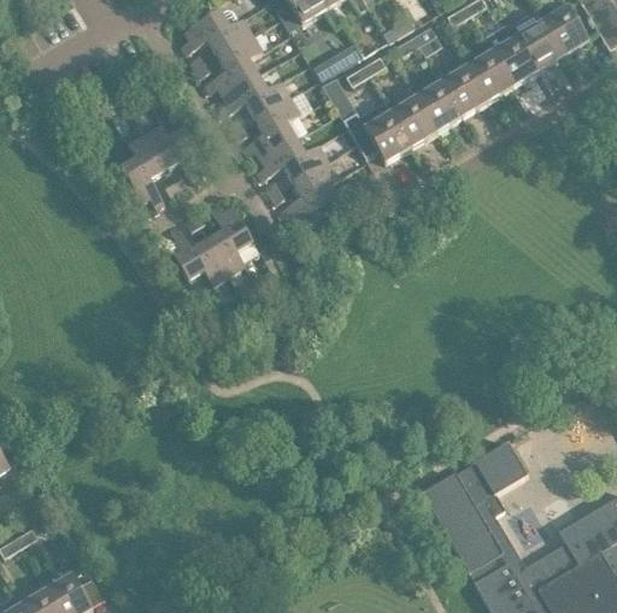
[(323,12),(328,10),(322,0),(286,0),(301,25),(306,22),(323,12)]
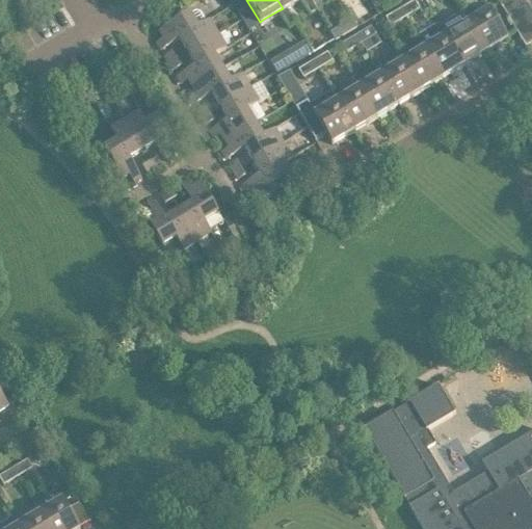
[(277,0),(283,8),(278,10),(288,24),(295,20),(286,6),(295,0),(277,0)]
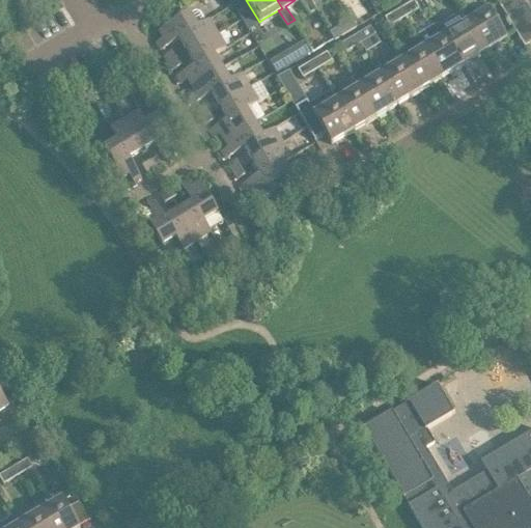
[(302,0),(309,11),(316,7),(311,0),(302,0)]
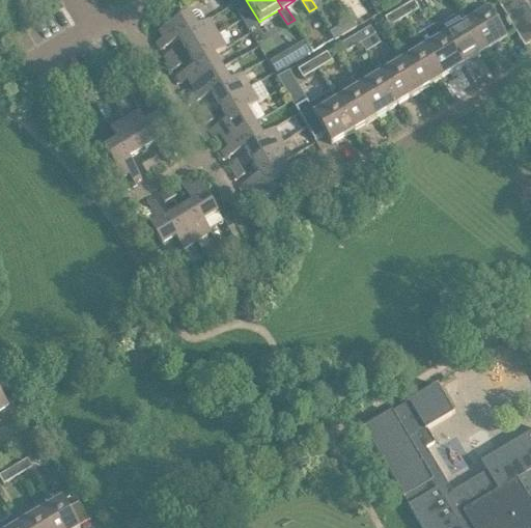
[(403,15),(418,6),(414,0),(409,0),(398,6),(403,15)]
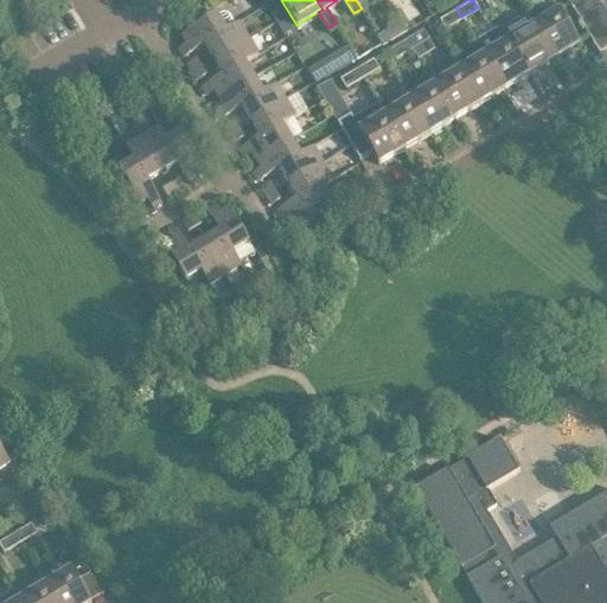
[(577,14),(601,0),(575,0),(572,2),(577,14)]
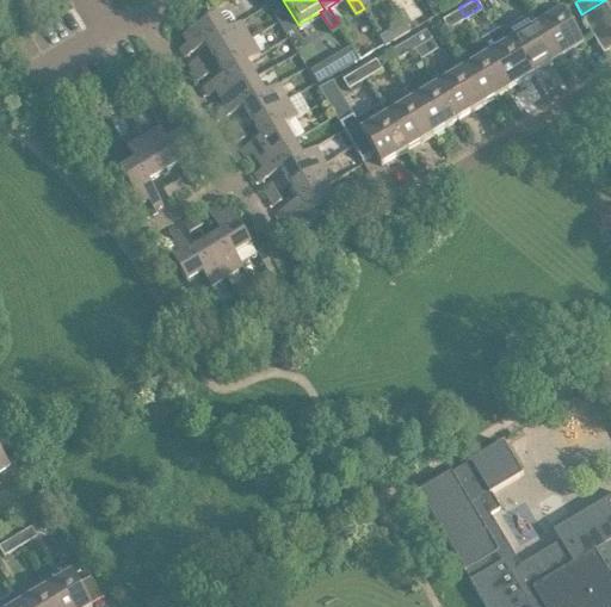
[(588,26),(610,12),(610,10),(605,0),(581,14),(588,26)]
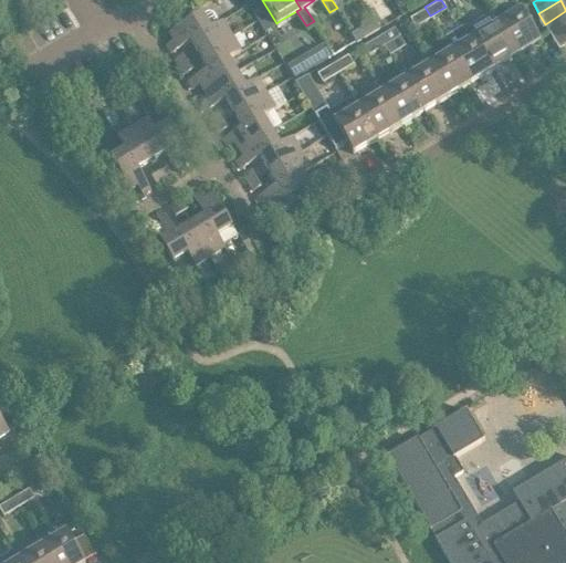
[(490,12),(495,22),(514,53),(540,39),(520,7),(509,14),(504,7),(501,6),(490,12)]
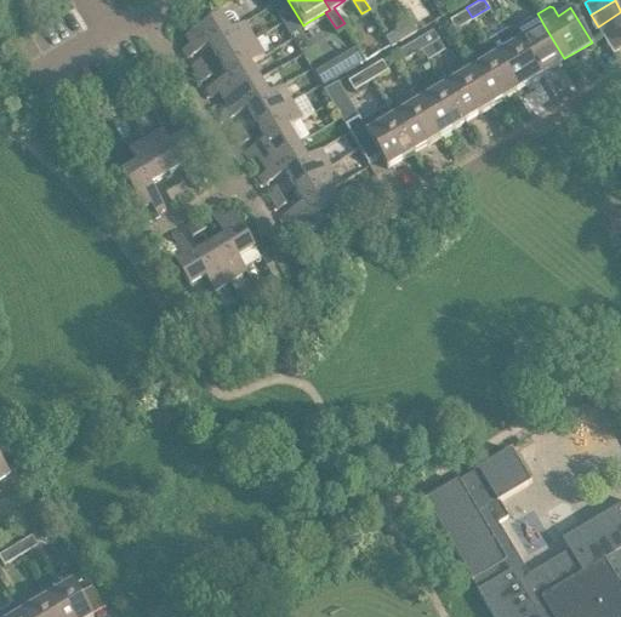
[(455,27),(472,17),(466,7),(449,17),(455,27)]
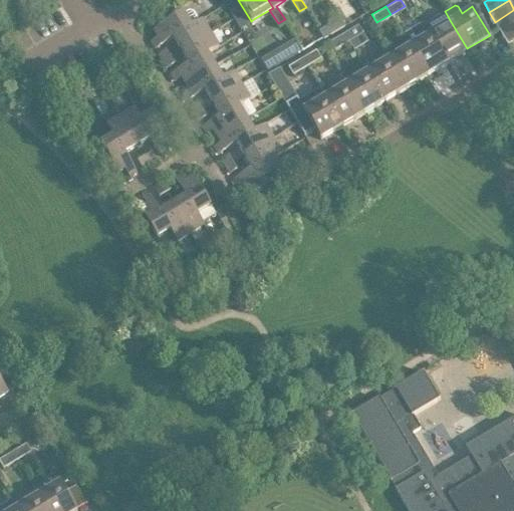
[(156,44),(175,33),(191,23),(190,23),(198,18),(192,8),(188,7),(183,10),(182,10),(155,26),(159,33),(152,37),(156,44)]
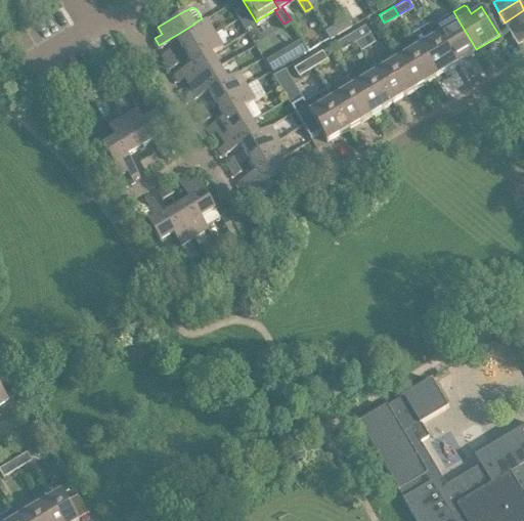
[(523,10),(505,23),(511,32),(523,24),(523,10)]
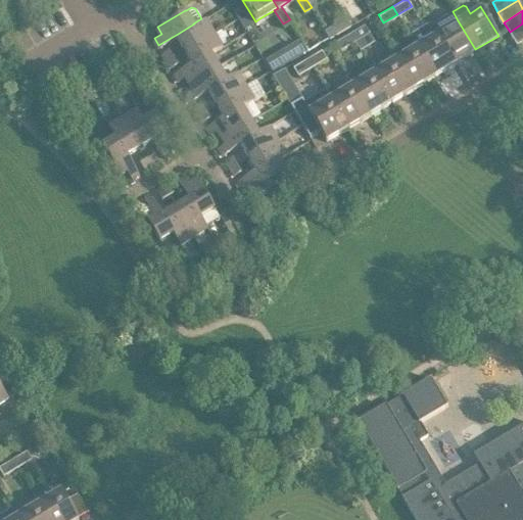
[(178,34),(185,47),(215,30),(206,15),(201,18),(193,24),(194,24),(178,34)]
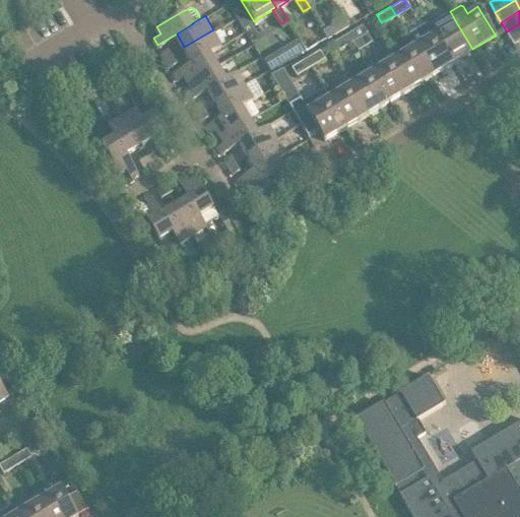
[(455,20),(434,33),(451,62),(472,49),(455,20)]
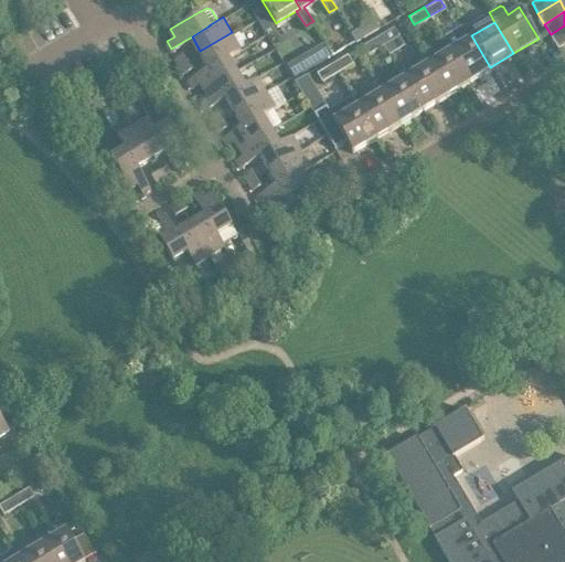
[(448,50),(468,81),(490,67),(471,35),(465,23),(441,36),(448,50)]
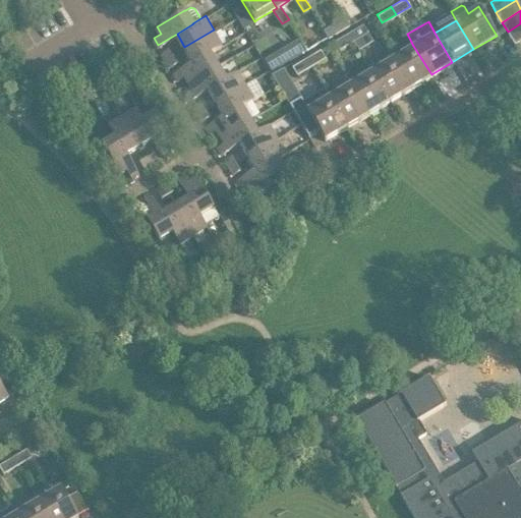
[(353,40),(367,32),(362,23),(348,32),(353,40)]
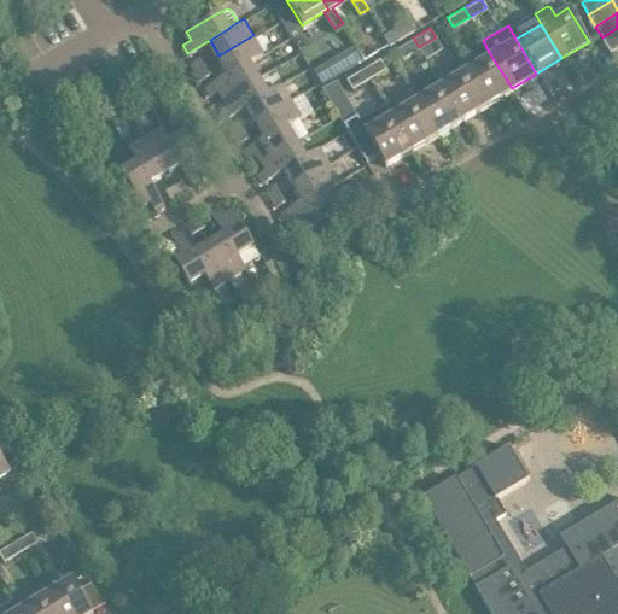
[(617,28),(602,37),(610,51),(617,45),(617,28)]
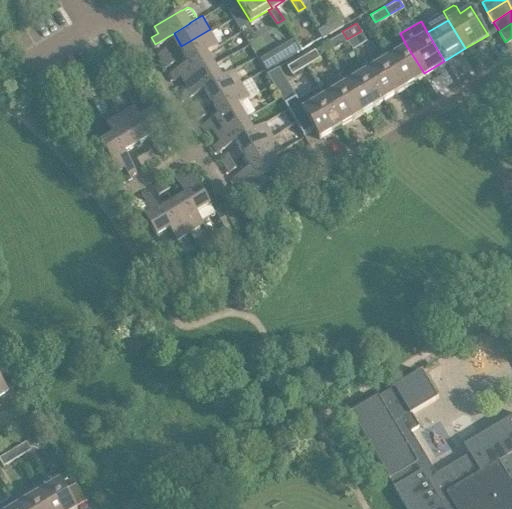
[(218,42),(210,29),(181,46),(189,59),(207,48),(207,49),(218,42)]
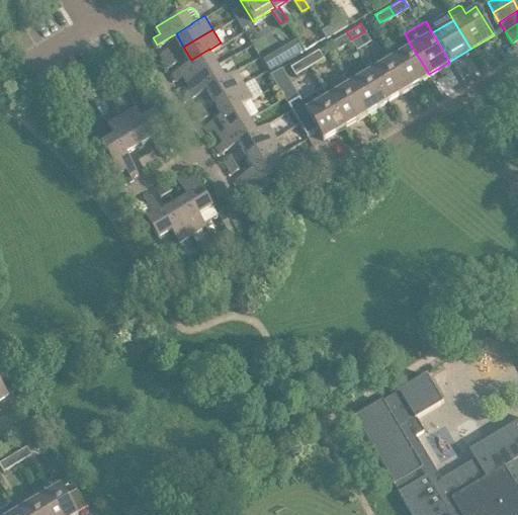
[(337,48),(351,39),(346,31),(333,39),(337,48)]
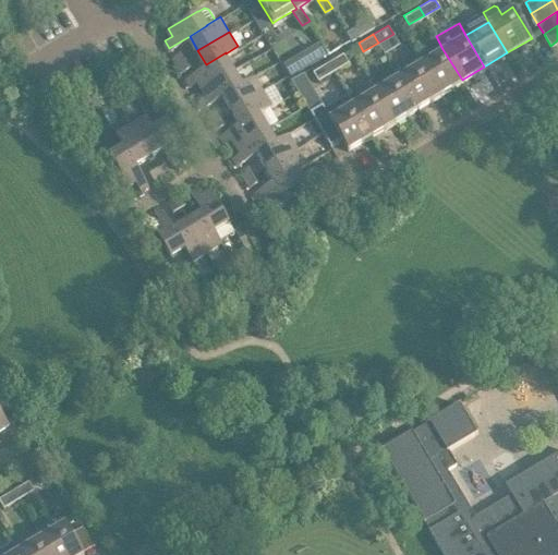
[(284,60),(291,73),(327,51),(320,39),(284,60)]
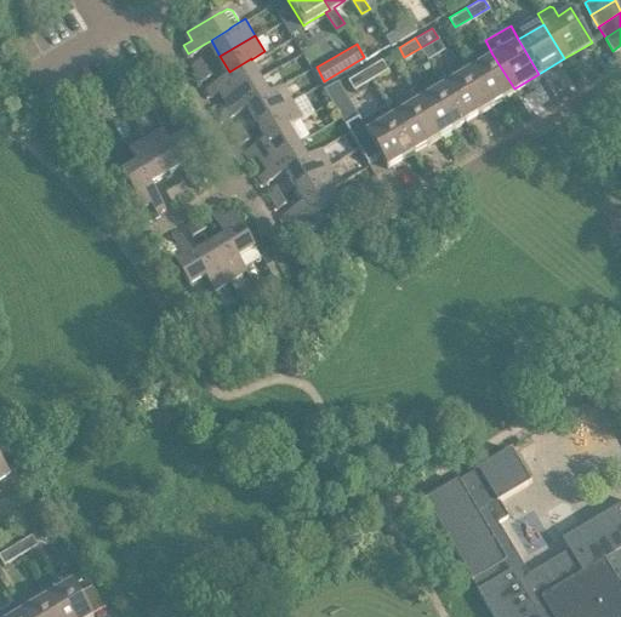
[(468,69),(489,104),(514,89),(493,55),(468,69)]
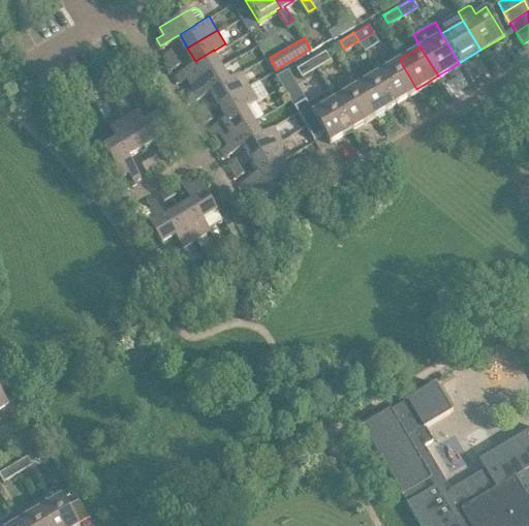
[(168,59),(176,55),(172,48),(164,52),(168,59)]
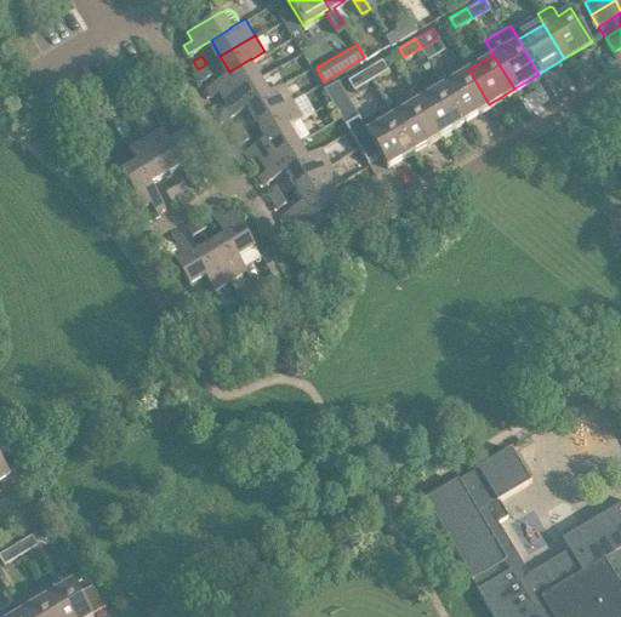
[(229,72),(206,85),(211,93),(220,89),(224,96),(260,75),(251,60),(251,58),(229,72)]
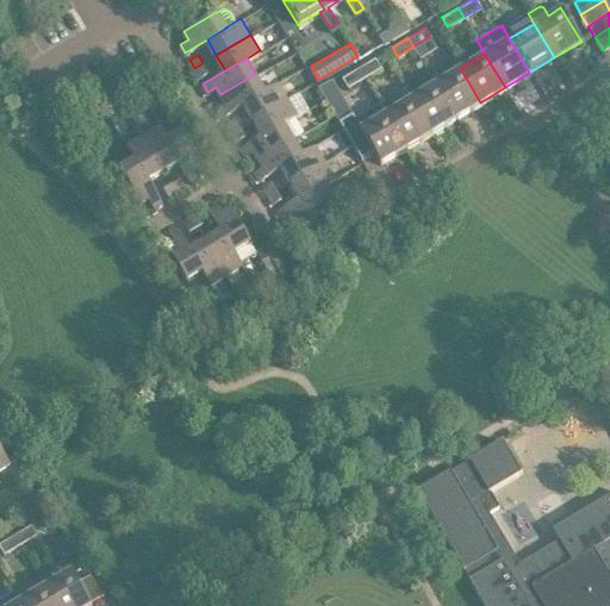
[(363,76),(380,66),(374,57),(358,67),(363,76)]
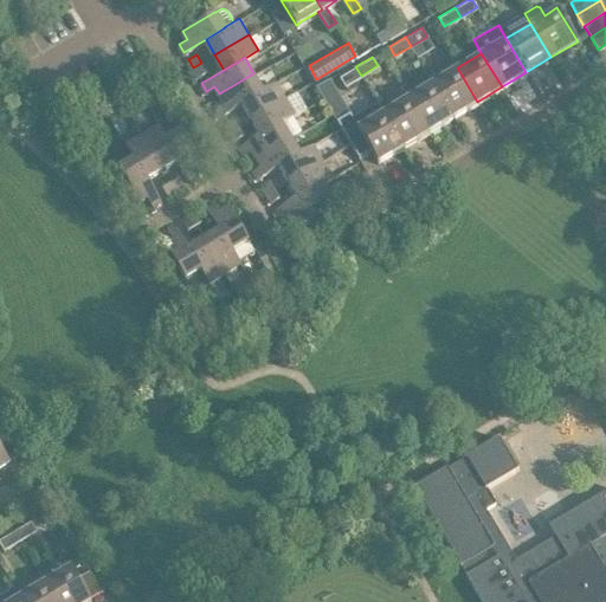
[(198,76),(206,71),(201,63),(193,68),(198,76)]
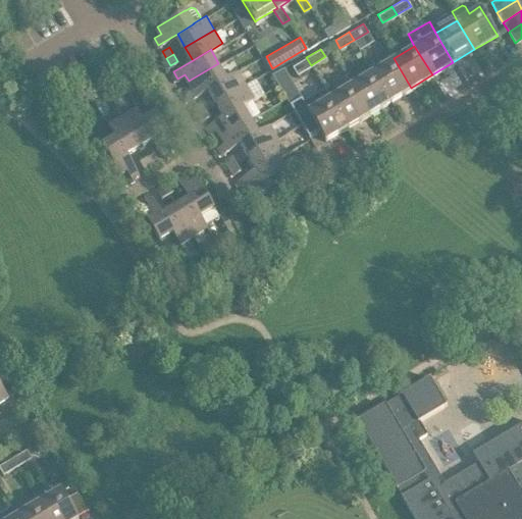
[(297,73),(311,65),(306,57),(293,65),(297,73)]
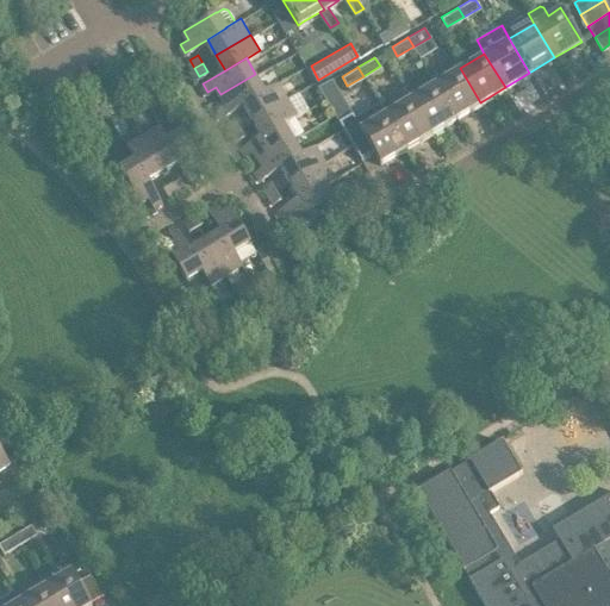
[(480,102),(460,68),(435,83),(455,117),(480,102)]
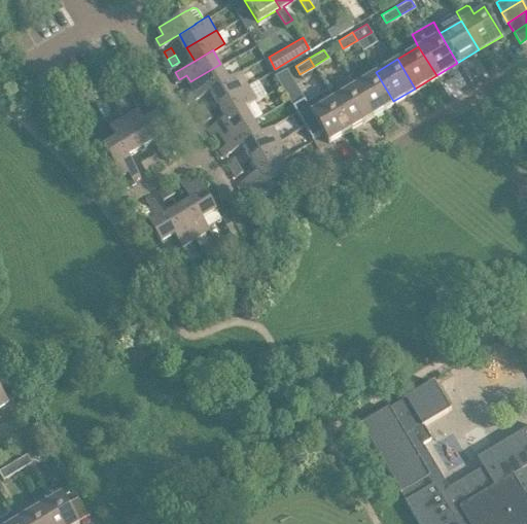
[(191,100),(211,89),(210,89),(229,77),(229,76),(220,64),(190,81),(195,89),(187,93),(191,100)]
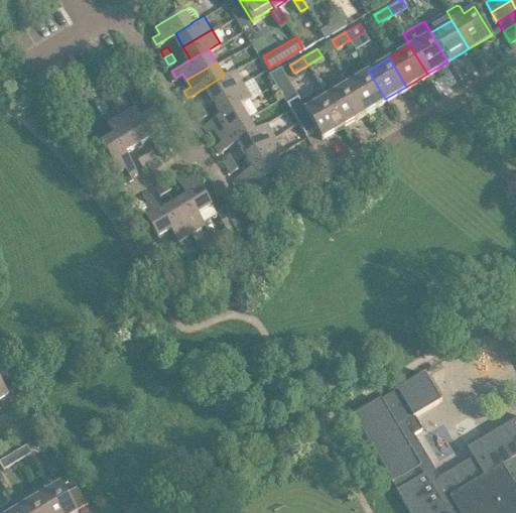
[(284,65),(272,70),(284,96),(295,91),(284,65)]
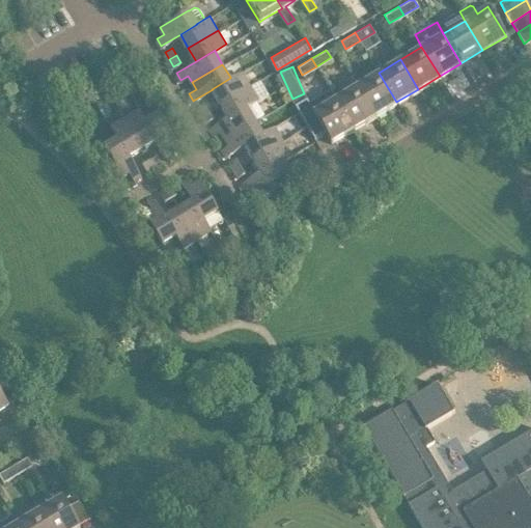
[(212,89),(213,89),(220,103),(250,84),(242,71),(230,77),(230,78),(212,89)]
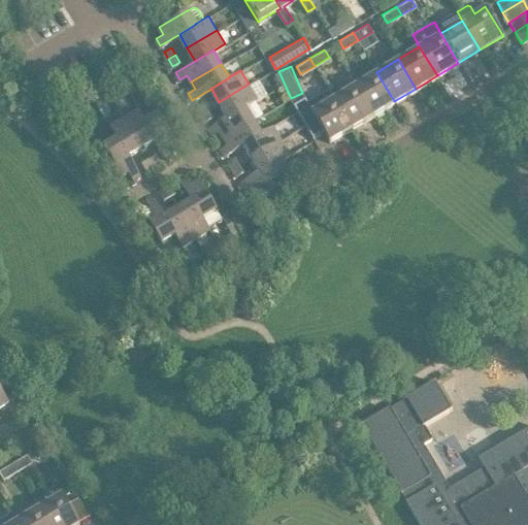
[(376,72),(355,85),(372,115),(394,101),(376,72)]
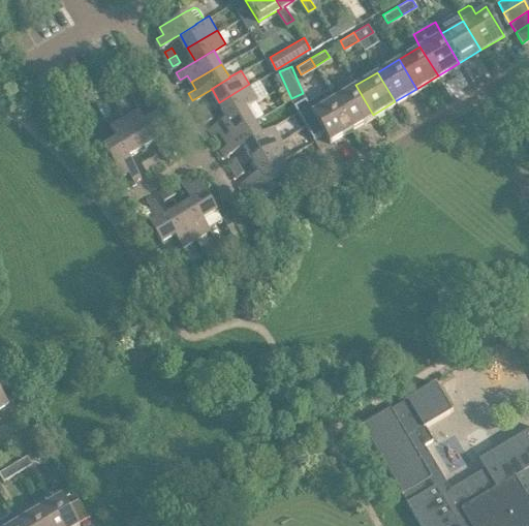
[(246,105),(246,106),(258,99),(249,84),(219,102),(227,116),(246,105)]
